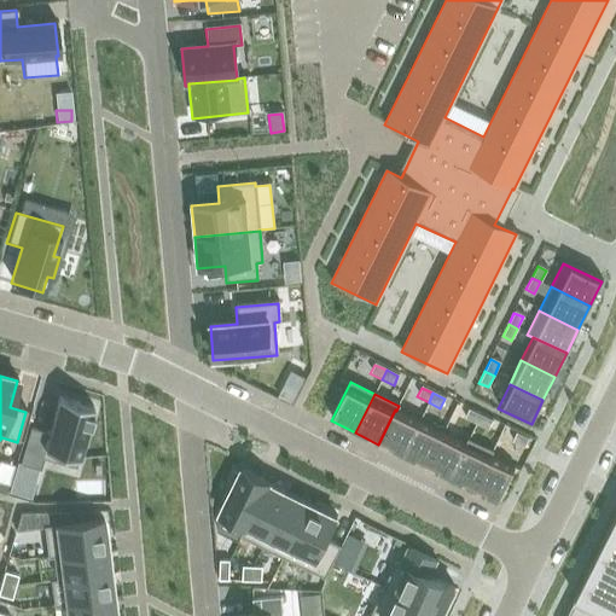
[(29,428),(18,465),(39,471),(41,459),(74,469),(92,408),(57,399),(47,434),(29,428)]
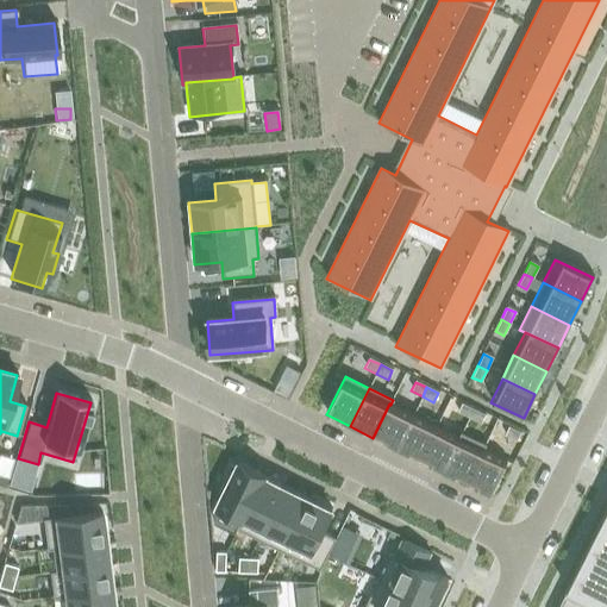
[(389,404),(373,438),(396,449),(413,415),(390,405),(389,404)]
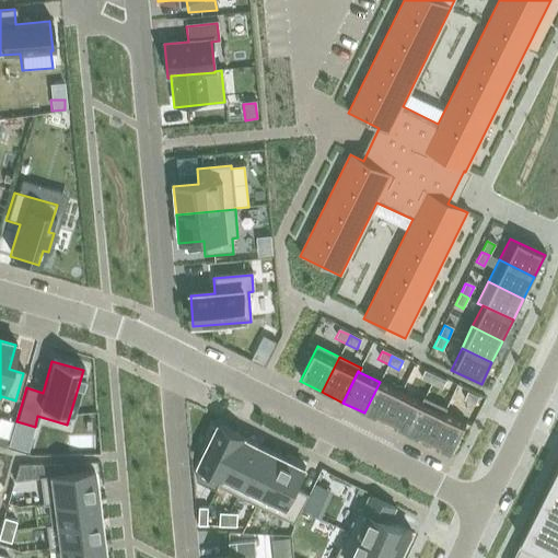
[(425,372),(420,380),(431,385),(434,378),(425,372)]
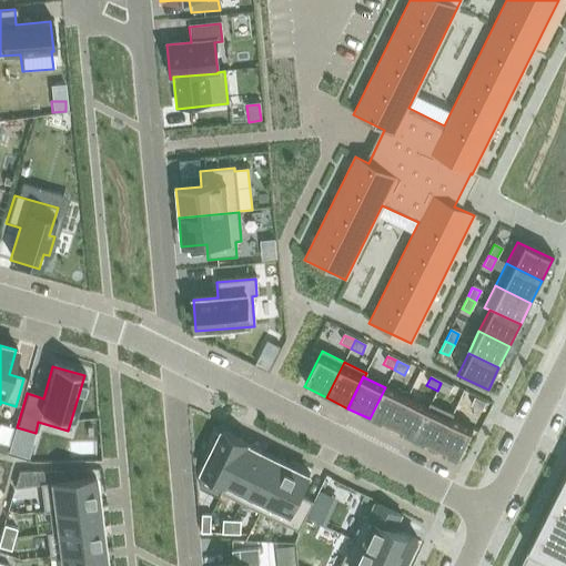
[(441,383),(437,391),(447,396),(452,387),(441,383)]
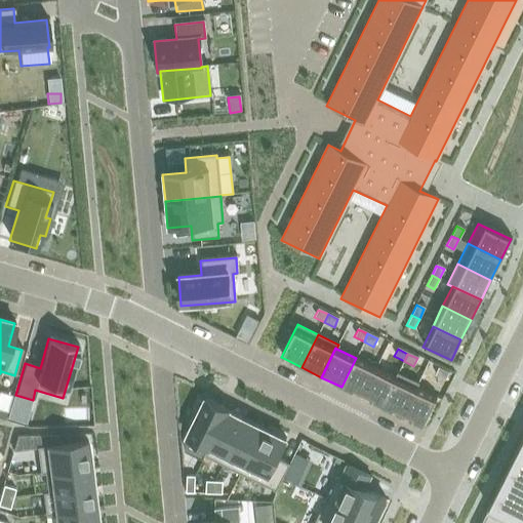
[(356,358),(342,387),(361,397),(375,368),(356,358)]
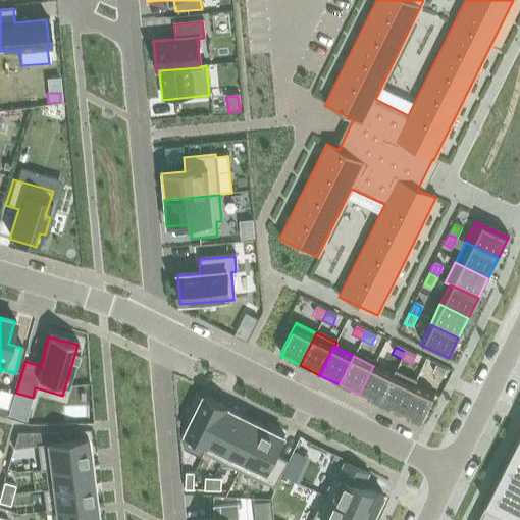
[(373,366),(359,395),(379,405),(394,376),(393,375),(373,366)]
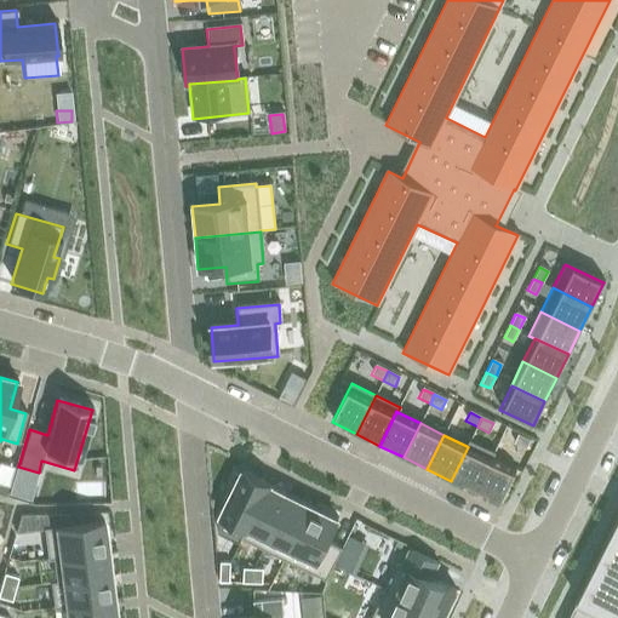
[(518,435),(513,445),(525,450),(530,441),(518,435)]
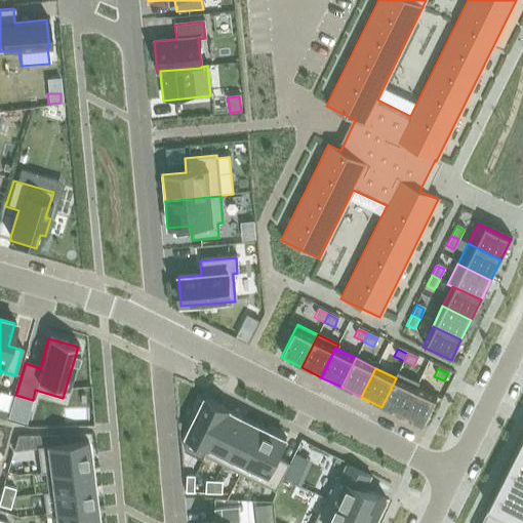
[(396,378),(381,407),(401,416),(415,388),(416,389),(418,384),(397,373),(395,377),(396,378)]
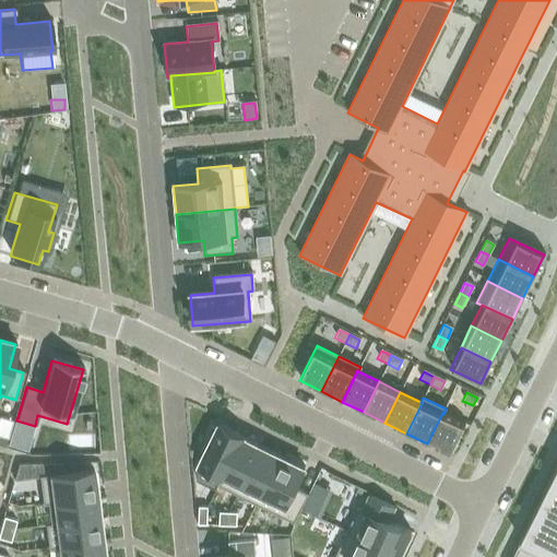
[(442,413),(427,443),(449,454),(464,424),(443,414),(442,413)]
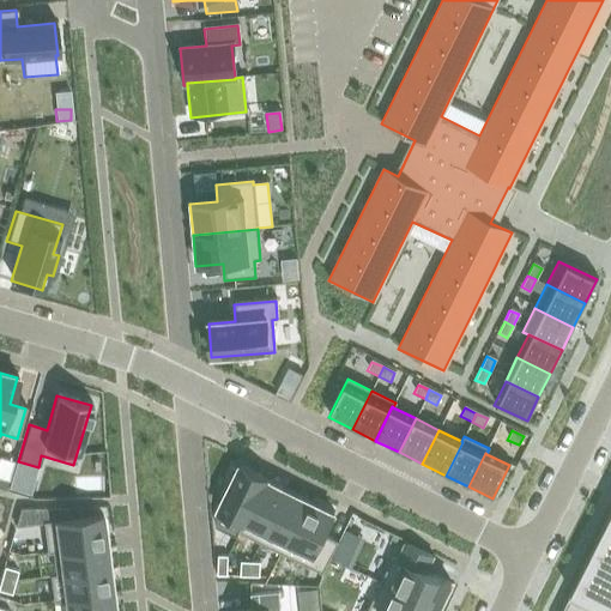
[(229,484),(217,510),(242,522),(243,524),(265,479),(239,466),(236,471),(231,469),(224,482),(229,484)]
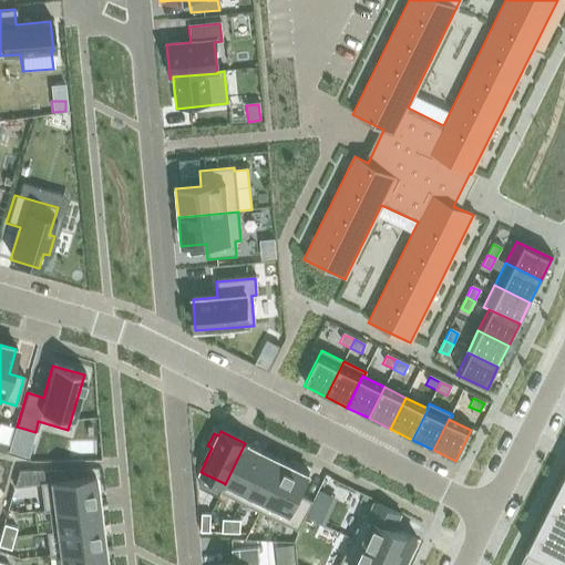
[(224,483),(219,493),(239,503),(264,453),(245,443),(225,484),(224,483)]
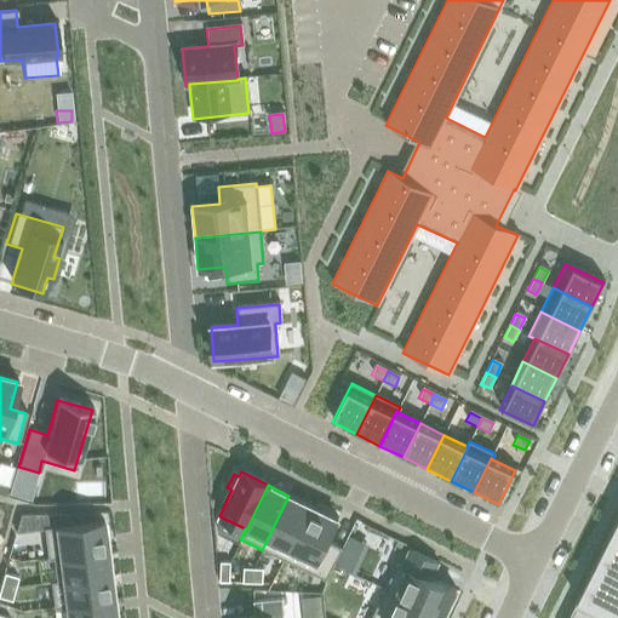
[(289,496),(262,550),(282,561),(310,505),(289,496)]
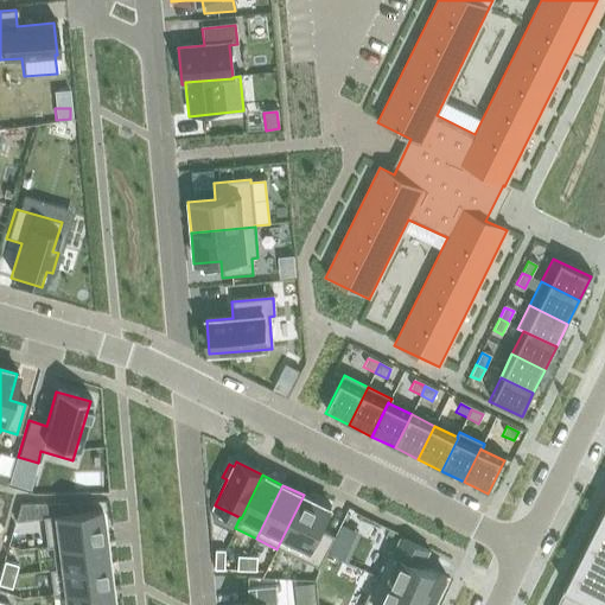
[(304,495),(276,549),(318,570),(335,537),(319,529),(330,509),(304,495)]
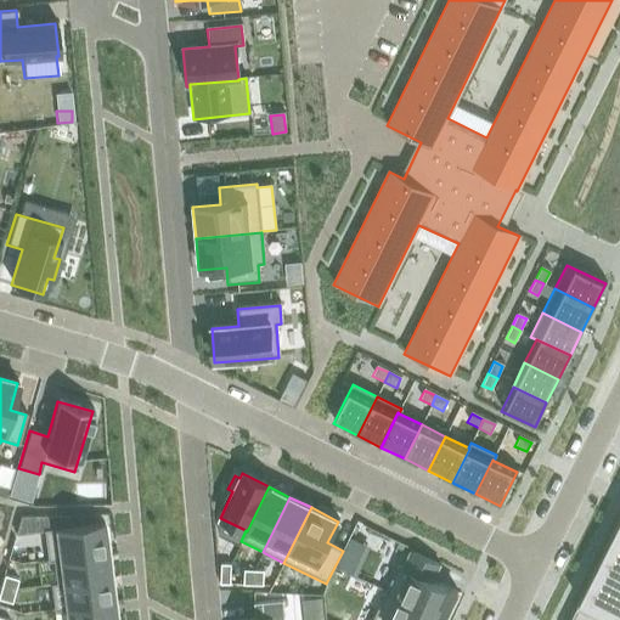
[(68,528),(67,517),(40,517),(43,531),(68,528)]
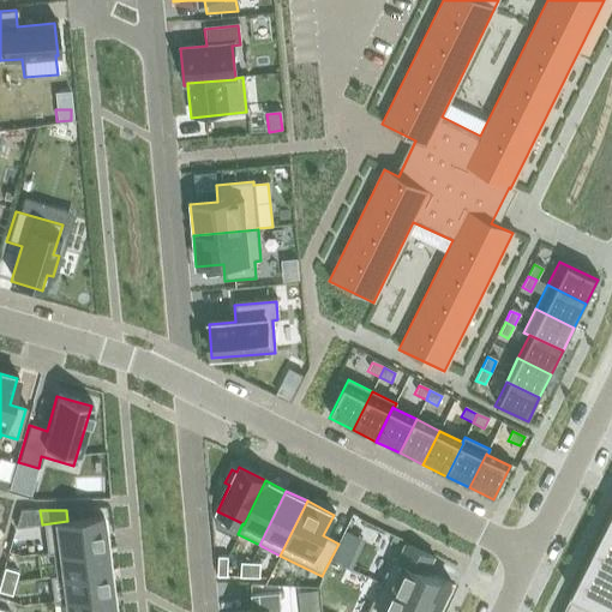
[(611,611),(611,511),(562,611),(611,611)]
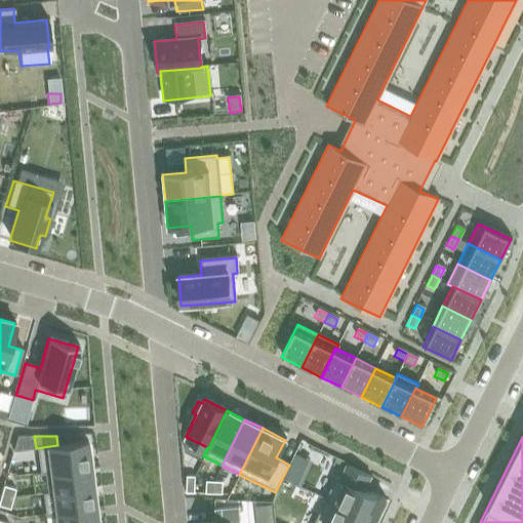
[(86,441),(36,448),(39,474),(44,474),(43,473),(89,467),(86,441)]
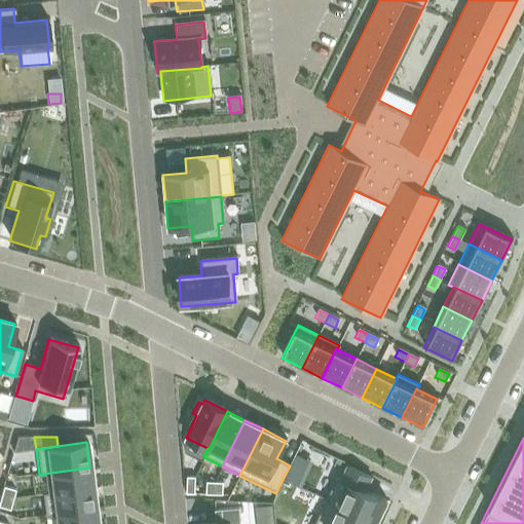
[(9,461),(5,474),(13,476),(16,464),(9,461)]
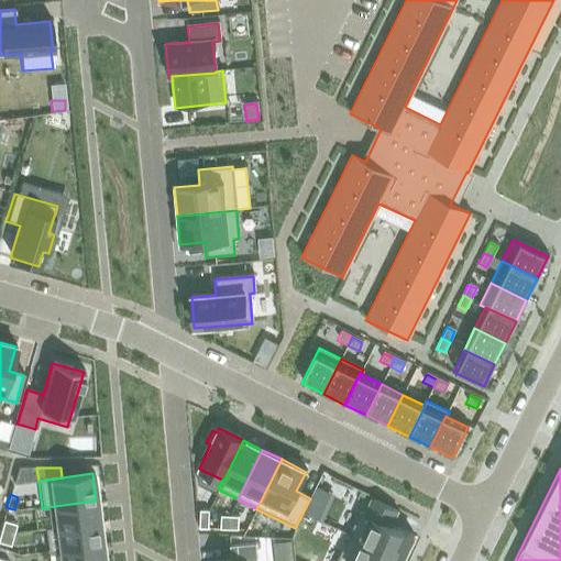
[(96,501),(46,507),(47,508),(50,528),(50,529),(99,523),(96,501)]
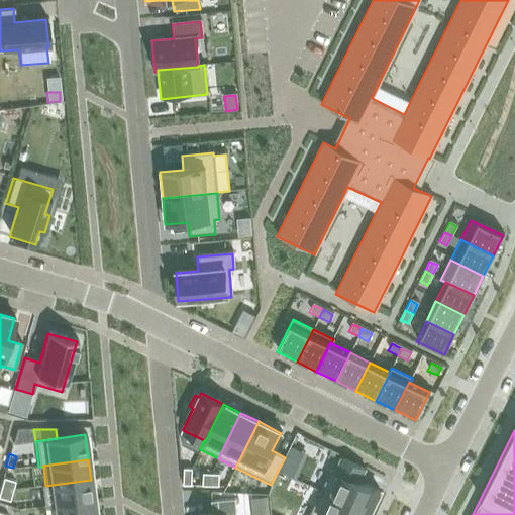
[(330,471),(320,492),(368,514),(370,514),(380,493),(358,484),(365,471),(340,459),(334,473),(330,471)]
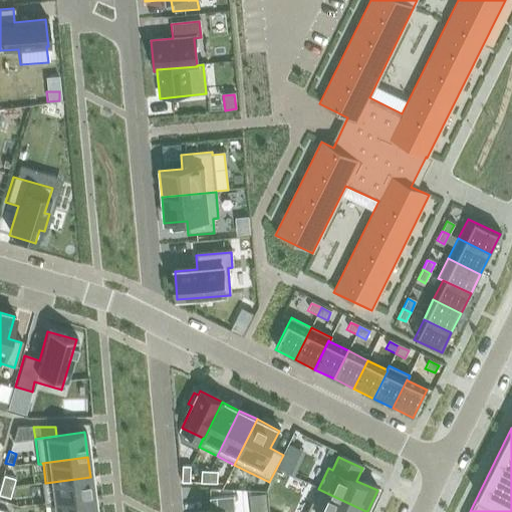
[(182,467),(181,483),(189,484),(190,467),(182,467)]
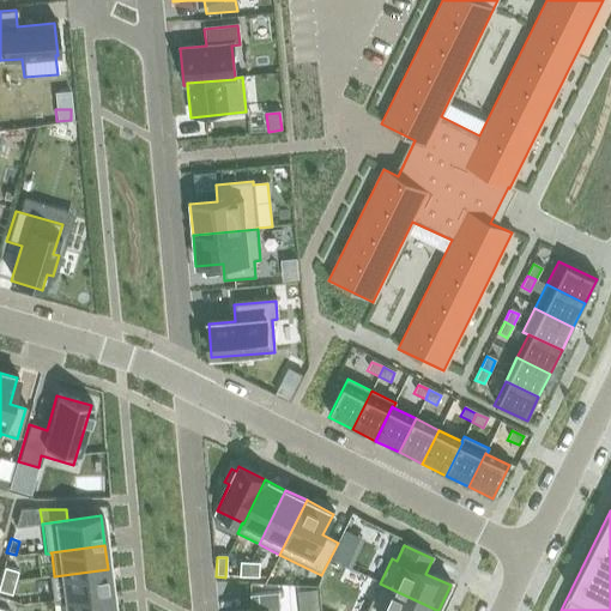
[(240,563),(239,578),(248,578),(249,563),(240,563)]
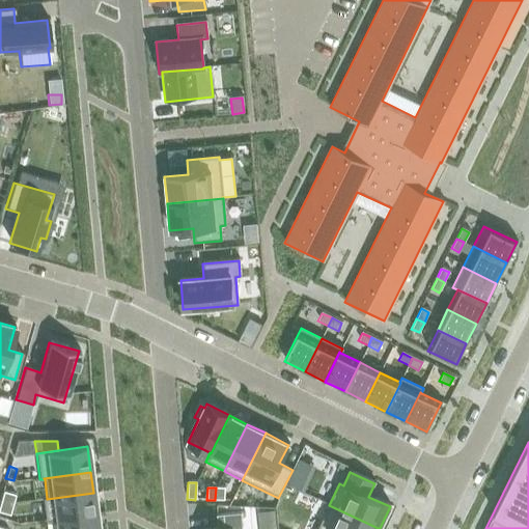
[(216,488),(215,500),(223,501),(224,489),(216,488)]
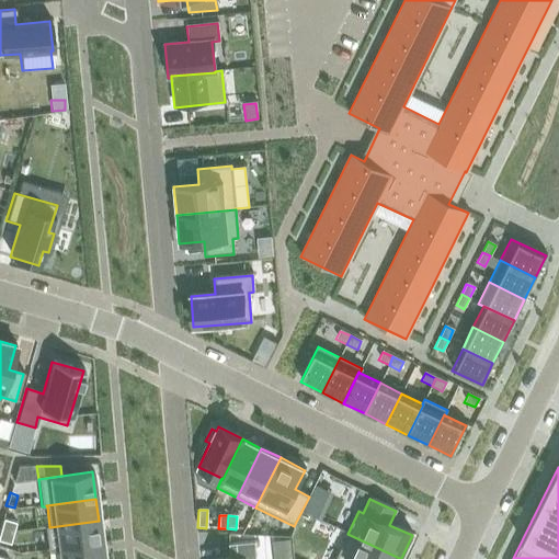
[(1,520),(0,524),(0,528),(12,532),(14,523),(1,520)]
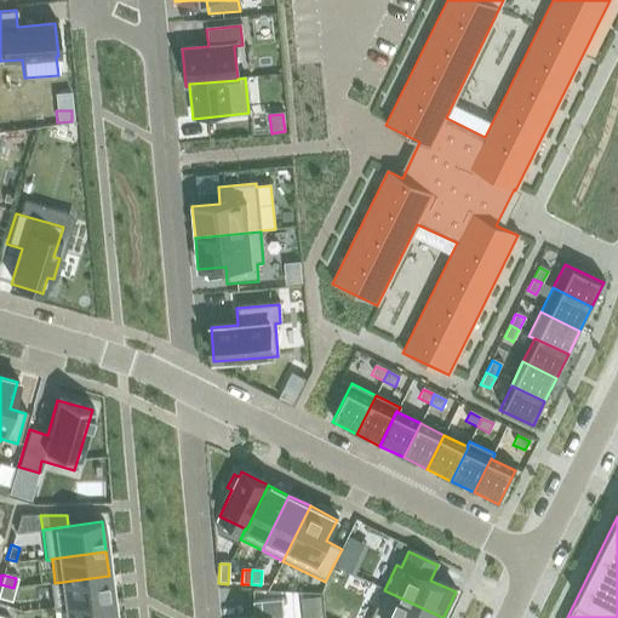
[(55,582),(49,583),(52,610),(63,608),(63,607),(112,601),(109,576),(55,583),(55,582)]
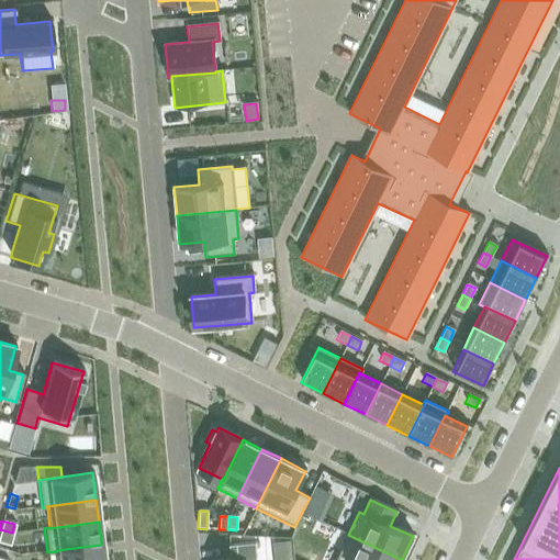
[(0,542),(8,545),(12,533),(0,529),(0,542)]
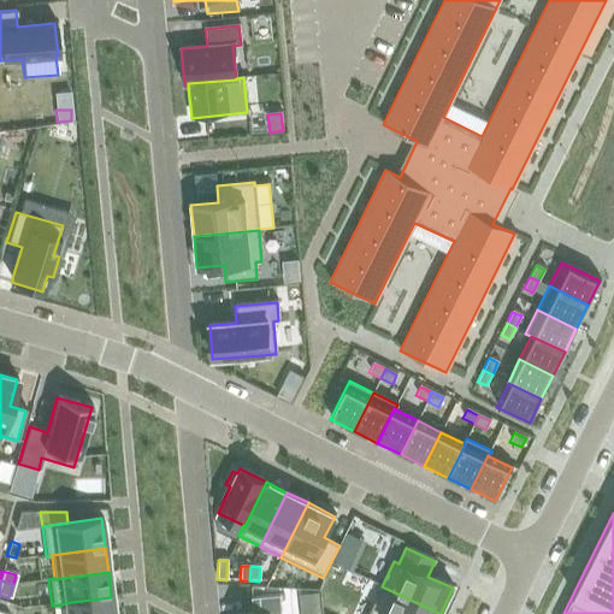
[(382,586),(369,613),(438,613),(382,586)]
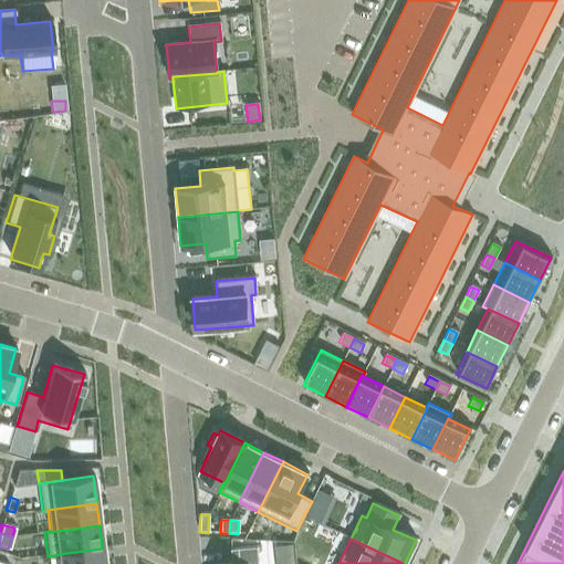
[(291,545),(274,547),(277,561),(293,560),(291,545)]
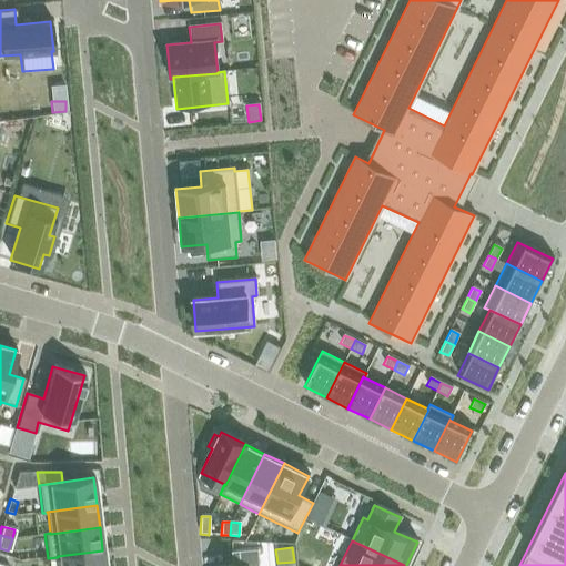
[(245,565),(259,564),(258,549),(231,552),(232,565),(245,565)]
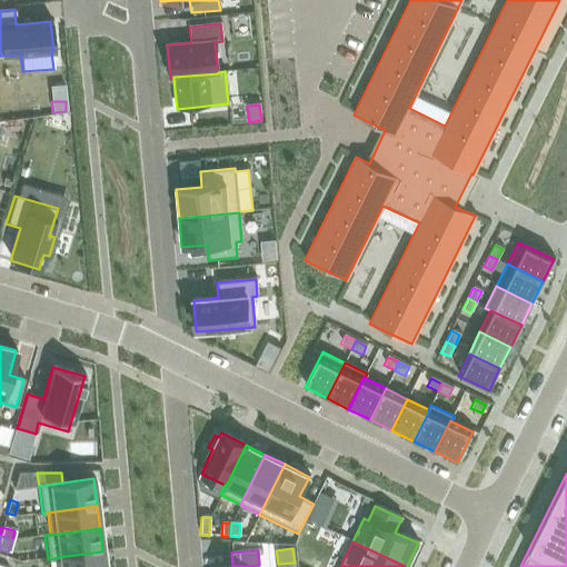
[(105,566),(102,551),(58,557),(58,558),(59,566),(105,566)]
